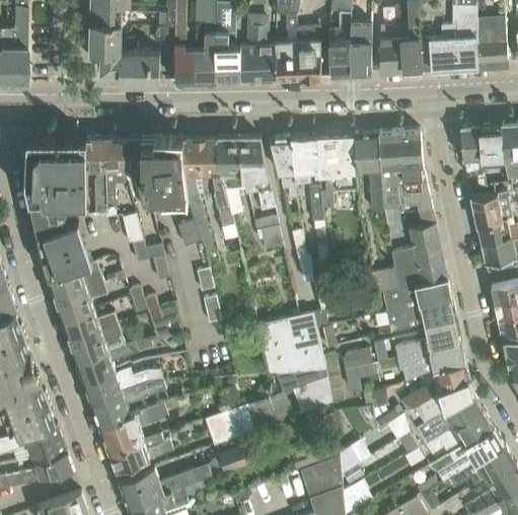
[(0,83),(24,84),(24,79),(25,0),(14,0),(14,28),(0,26),(0,83)]
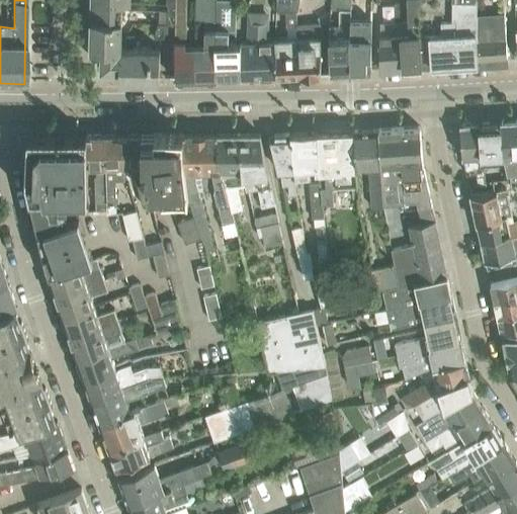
[(185,0),(175,0),(175,7),(175,17),(174,28),(173,50),(174,82),(194,81),(193,47),(185,47),(185,10),(185,7),(185,0)]
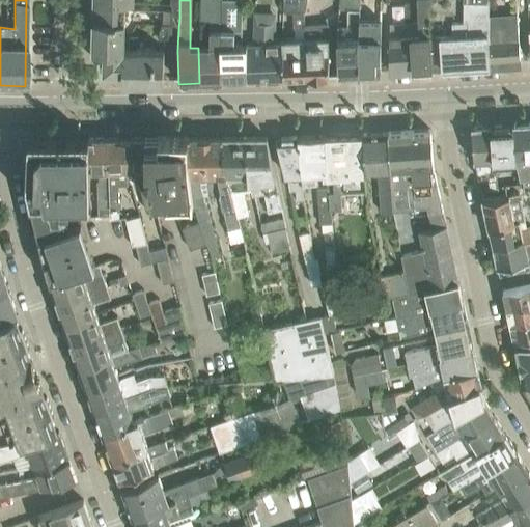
[(207,48),(198,48),(199,83),(220,83),(220,52),(221,0),(199,0),(200,23),(207,23),(207,48)]
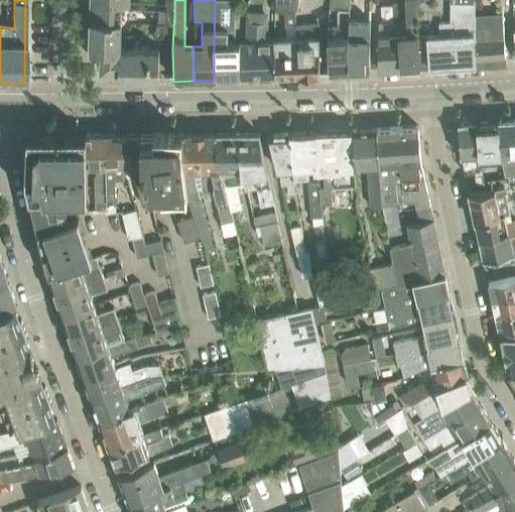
[(214,81),(239,80),(238,37),(225,37),(225,28),(234,28),(234,0),(215,0),(214,50),(214,81)]
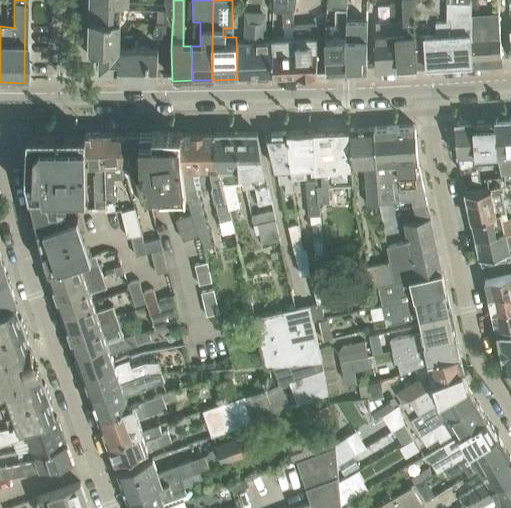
[(281,13),(293,13),(295,13),(296,1),(296,0),(271,0),(271,13),(281,13)]
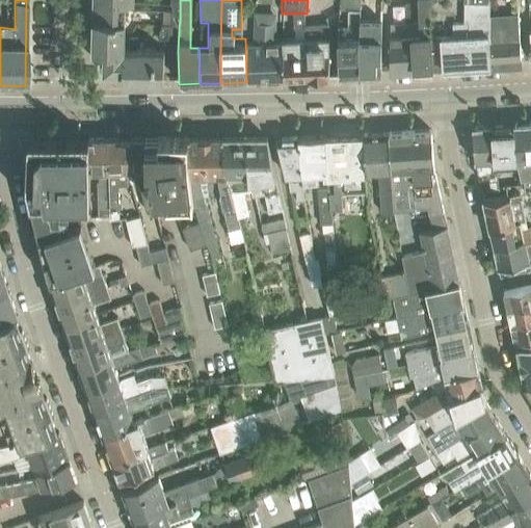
[(418,0),(419,23),(412,24),(412,35),(414,73),(431,72),(431,70),(429,36),(429,0),(418,0)]
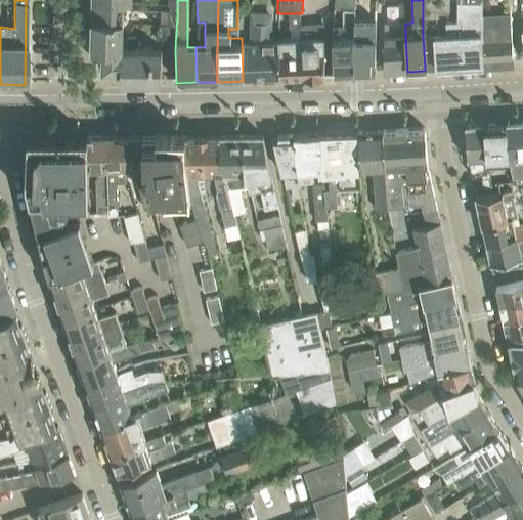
[(423,0),(423,36),(425,69),(436,68),(436,70),(448,69),(464,69),(463,46),(469,46),(469,49),(481,49),(481,32),(482,32),(482,9),(482,0),(423,0)]
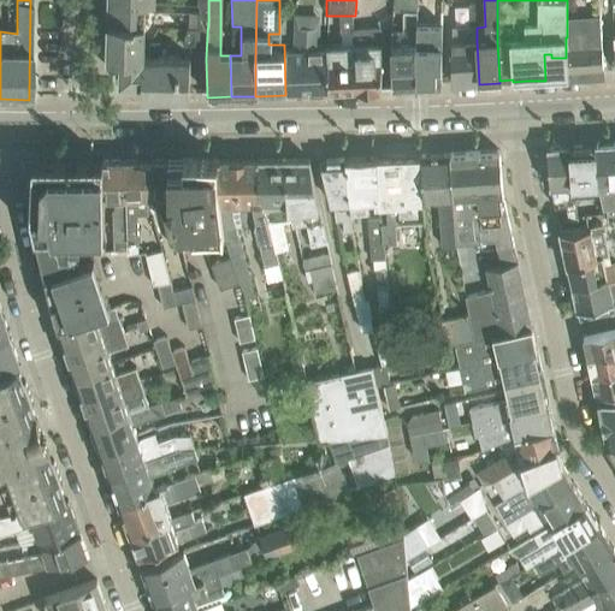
[(567,0),(567,11),(598,9),(598,0),(567,0)]
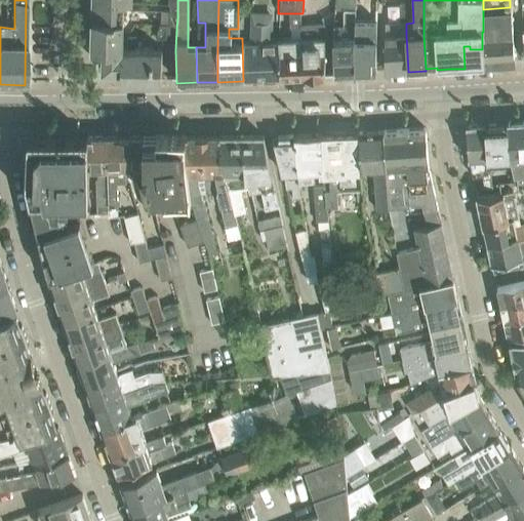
[(102,53),(102,67),(102,71),(106,71),(120,71),(120,82),(160,83),(161,52),(121,51),(122,12),(122,7),(92,7),(91,11),(91,52),(102,53)]
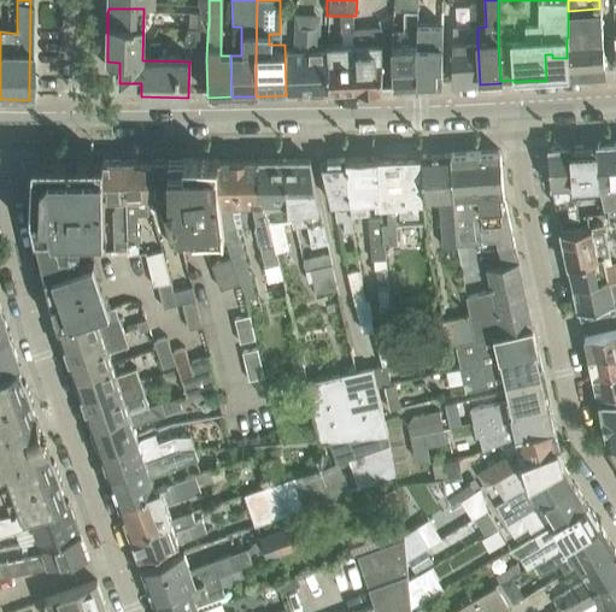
[(568,37),(567,37),(567,58),(568,78),(604,77),(599,9),(568,11),(568,37)]
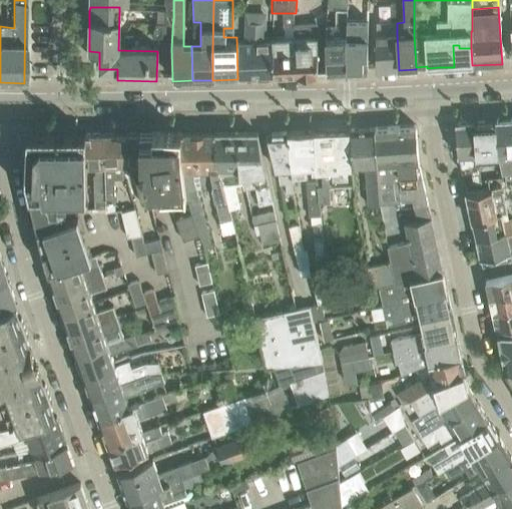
[(376,36),(375,72),(399,70),(397,34),(397,23),(396,8),(389,8),(390,13),(390,23),(376,24),(376,36)]
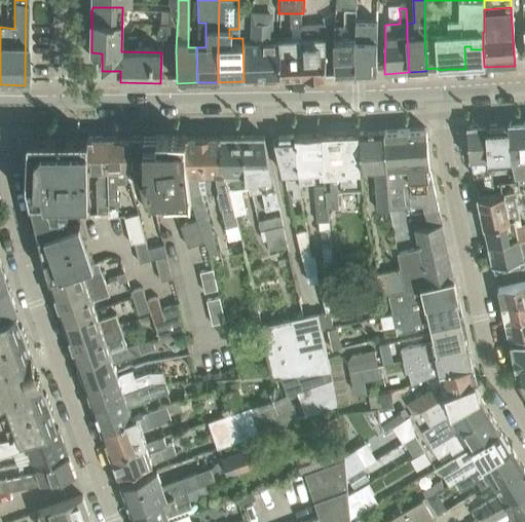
[(334,42),(333,42),(334,76),(355,75),(354,40),(355,40),(355,25),(355,21),(355,11),(343,11),(343,30),(334,30),(334,42)]
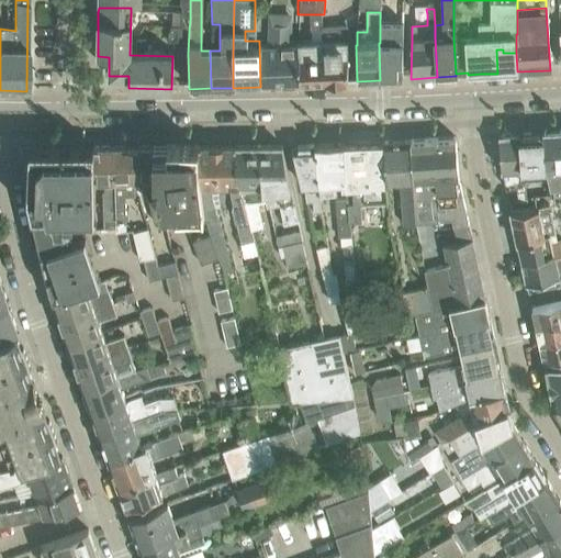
[(309,30),(323,30),(322,14),(309,14),(309,30)]
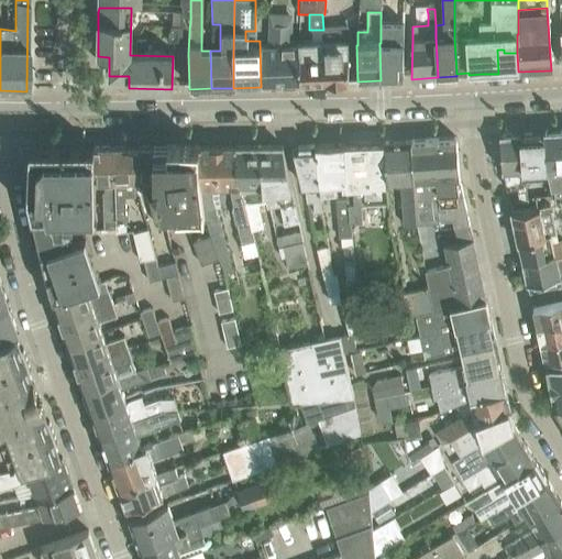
[(381,43),(379,43),(381,80),(403,79),(404,22),(381,22),(381,26),(381,43)]
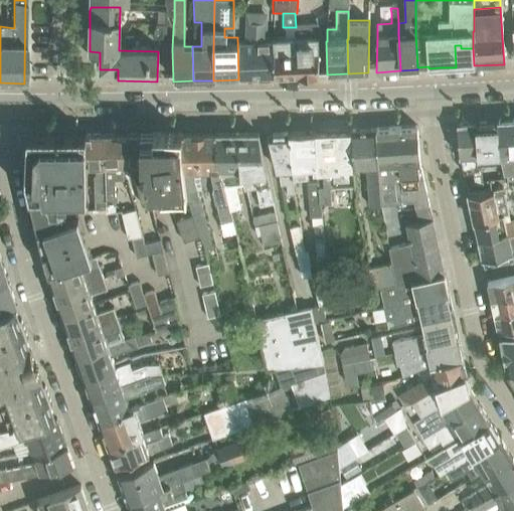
[(242,37),(237,37),(238,79),(242,79),(255,78),(254,42),(255,22),(243,21),(242,37)]
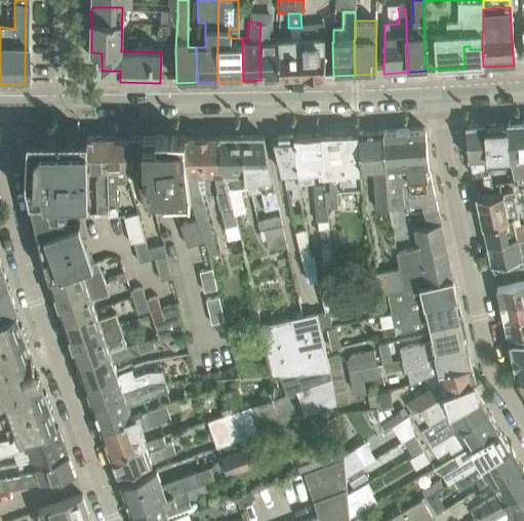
[(260,23),(259,43),(260,80),(279,80),(279,79),(280,79),(279,43),(279,37),(271,37),(272,23),(260,23)]
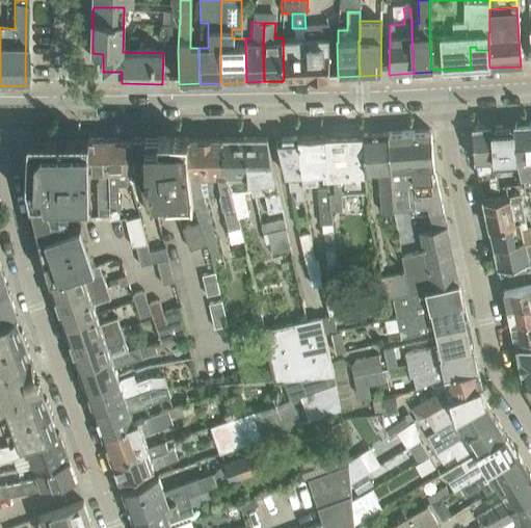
[(306,28),(306,35),(307,79),(328,78),(328,40),(328,28),(306,28)]
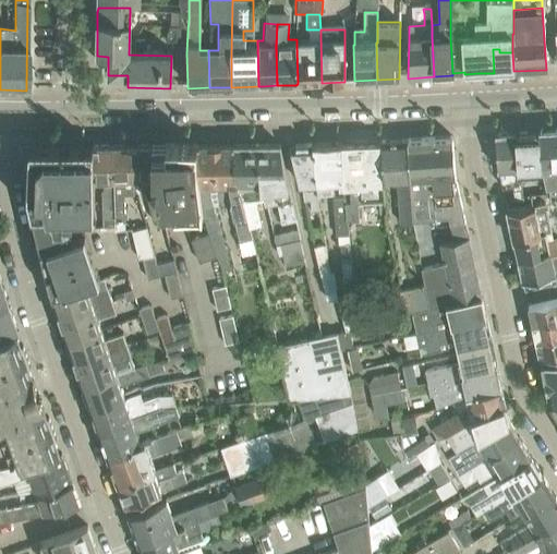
[(297,39),(297,46),(298,84),(322,83),(321,37),(297,37),(297,39)]
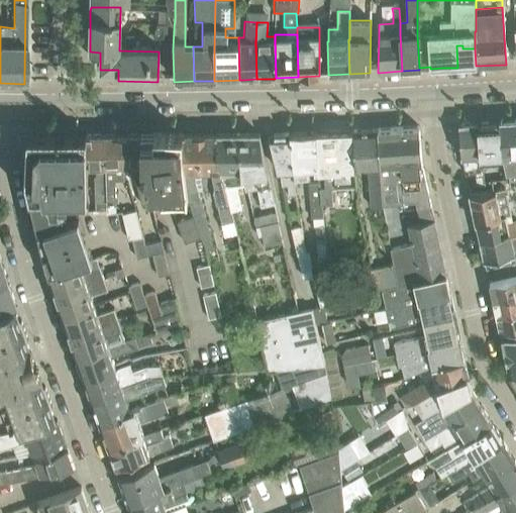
[(134,50),(134,38),(126,38),(125,50),(134,50)]
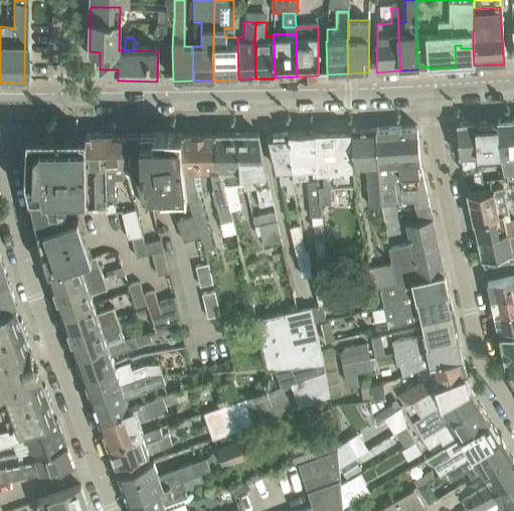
[(461,45),(455,45),(456,67),(474,65),(473,48),(461,48),(461,45)]
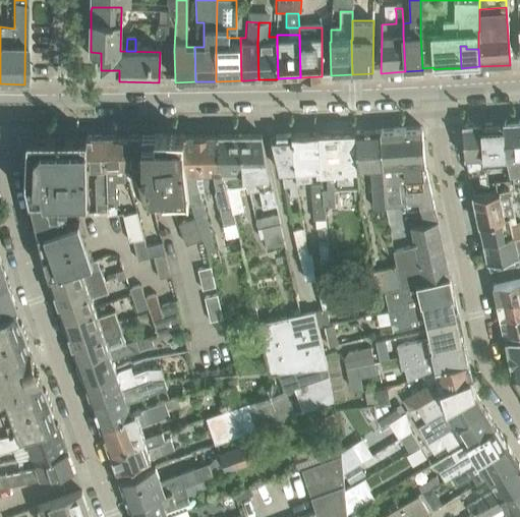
[(519,123),(503,125),(505,159),(507,168),(512,188),(519,187),(519,123)]
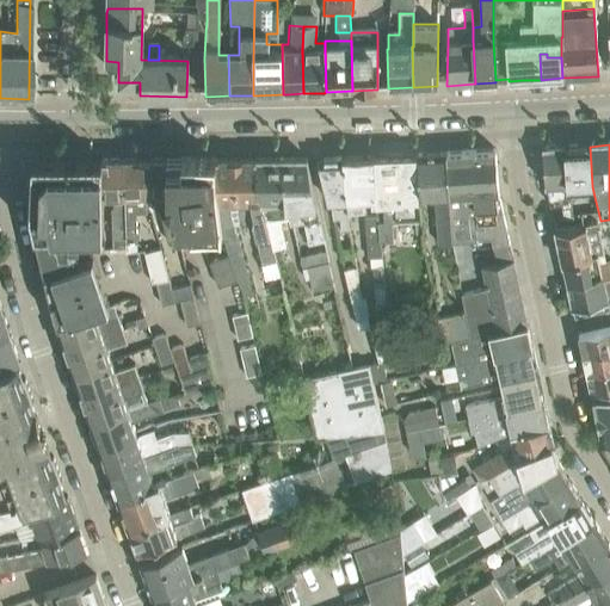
[(590,147),(564,148),(564,179),(567,199),(595,197),(592,186),(590,147)]
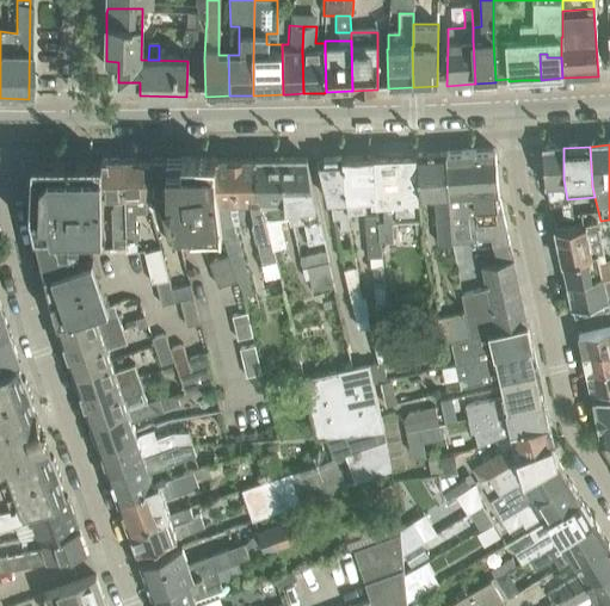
[(564,148),(542,149),(544,187),(549,208),(558,206),(561,222),(570,221),(567,199),(564,179),(564,148)]
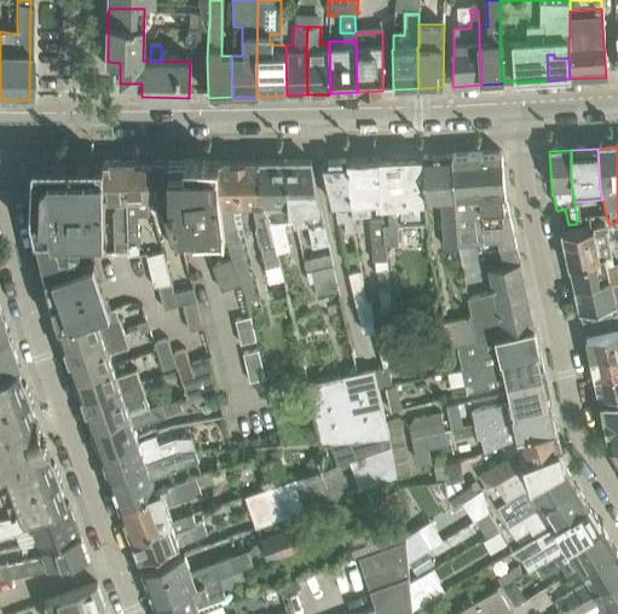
[(498,254),(515,250),(504,198),(501,155),(475,156),(481,247),(497,245),(498,254)]
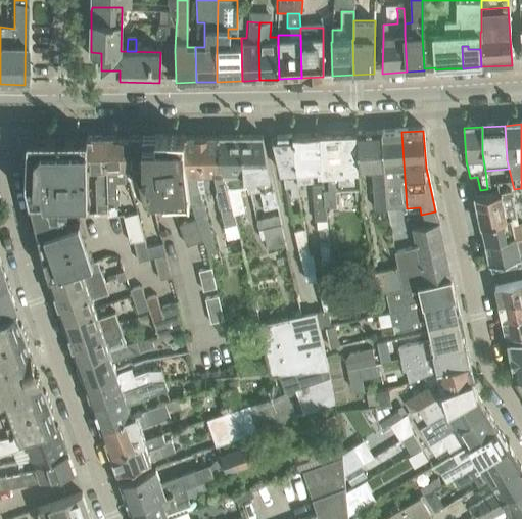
[(401,132),(381,134),(386,210),(407,208),(401,132)]
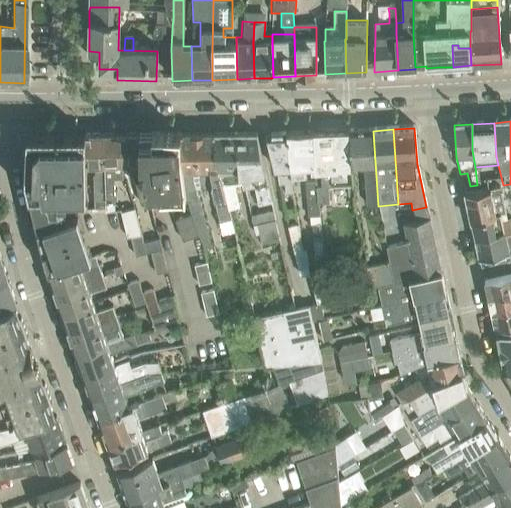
[(367,207),(378,206),(373,131),(349,132),(351,168),(364,168),(367,207)]
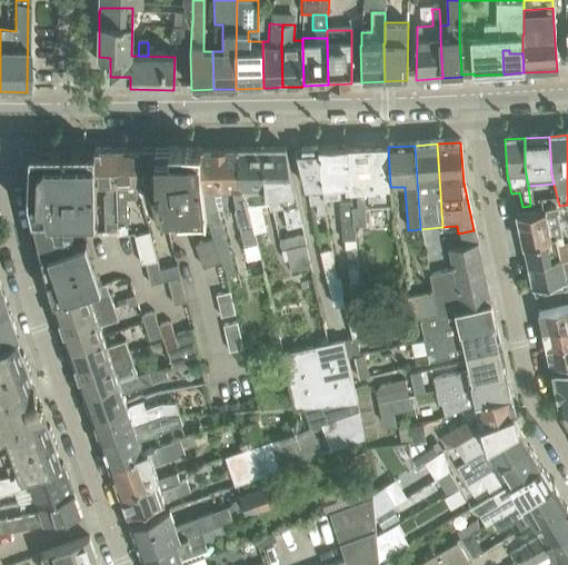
[(392,208),(390,187),(388,147),(349,148),(350,191),(356,191),(357,209),(351,209),(354,229),(366,228),(365,210),(392,208)]
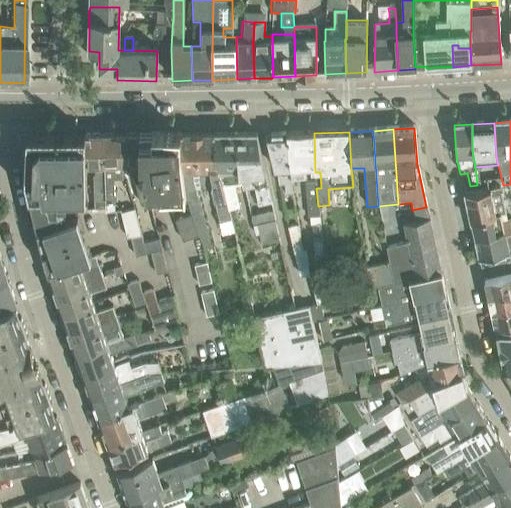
[(310,134),(289,135),(292,180),(305,179),(304,169),(310,168),(310,178),(316,177),(315,173),(315,172),(314,133),(312,134),(312,133),(310,133),(310,134)]
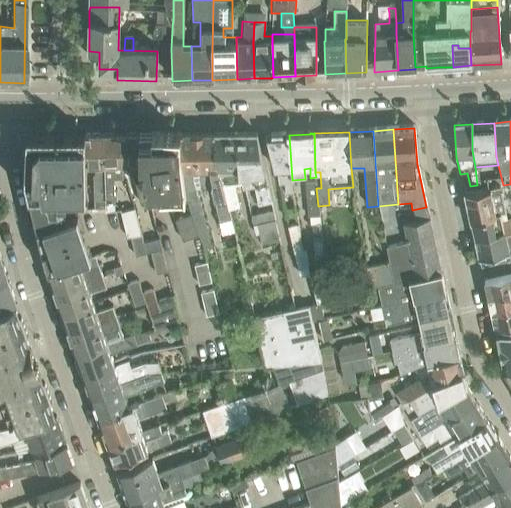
[(286,135),(267,135),(267,139),(275,171),(276,171),(278,186),(284,185),(285,195),(292,195),(291,180),(292,180),(289,135),(289,134),(286,134),(286,135)]
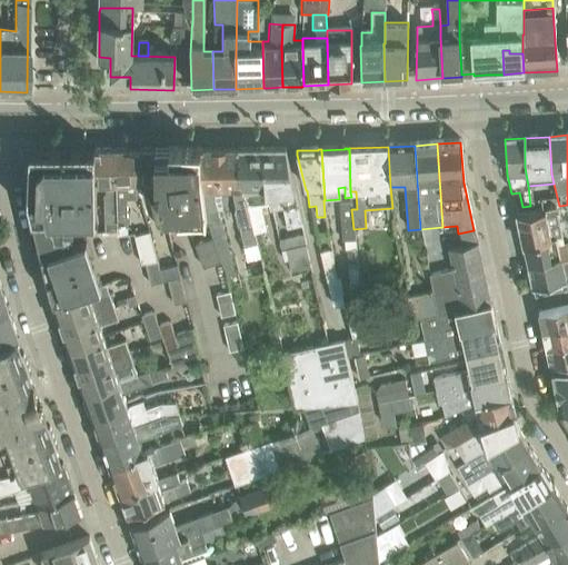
[(155,151),(136,151),(137,185),(143,185),(155,227),(165,225),(163,221),(166,221),(156,181),(156,150),(155,150),(155,151)]
